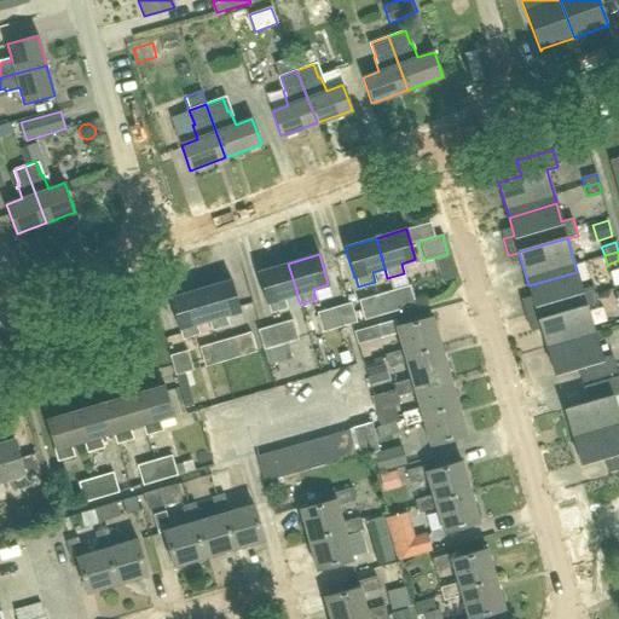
[(284,298),(296,294),(298,294),(288,264),(258,273),(266,302),(267,302),(270,312),(287,307),(284,298)]
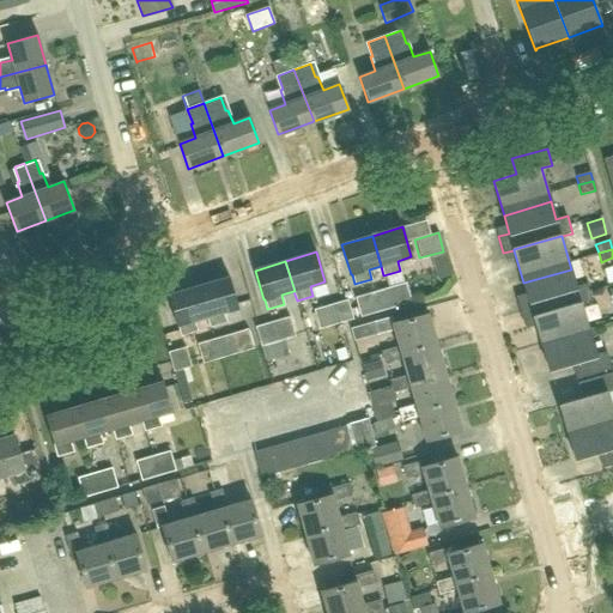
[(595,262),(576,266),(578,278),(598,274),(595,262)]
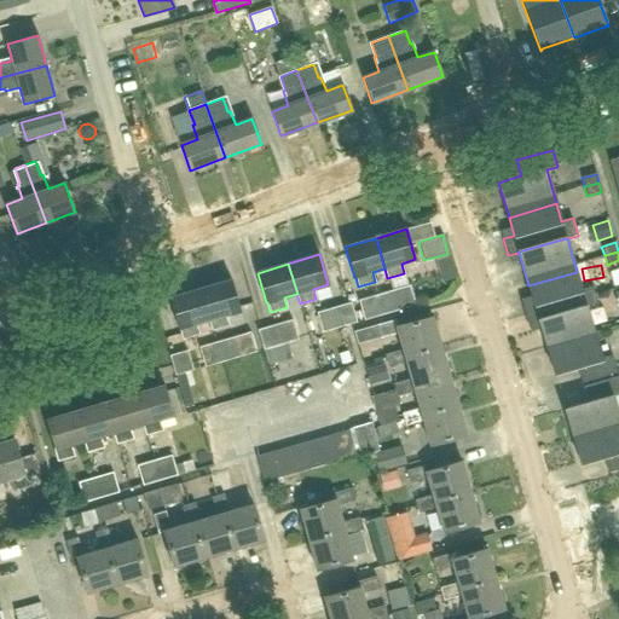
[(528,285),(533,304),(522,307),(528,324),(539,320),(538,320),(586,306),(586,307),(597,304),(593,287),(582,290),(577,272),(528,285)]
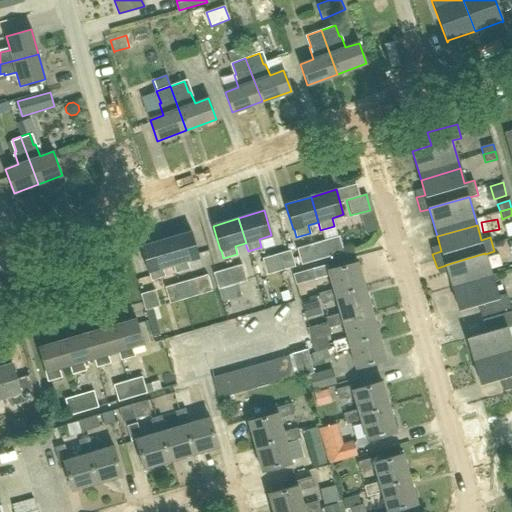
[(173,264),(175,273),(189,269),(186,260),(199,257),(192,232),(166,239),(173,264)]
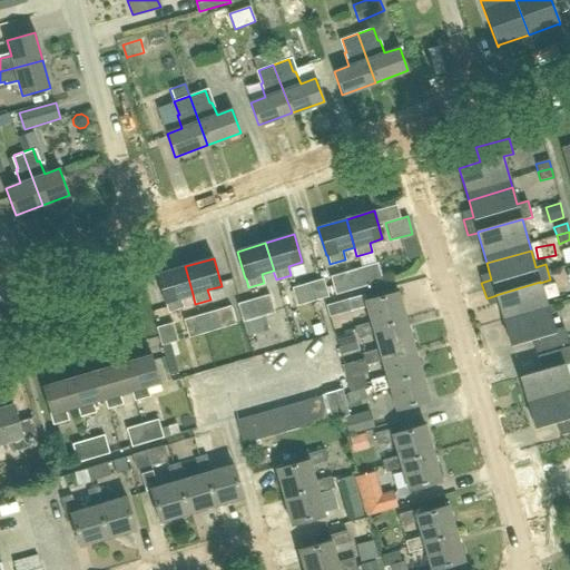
[(377,263),(362,267),(366,285),(382,281),(377,263)]
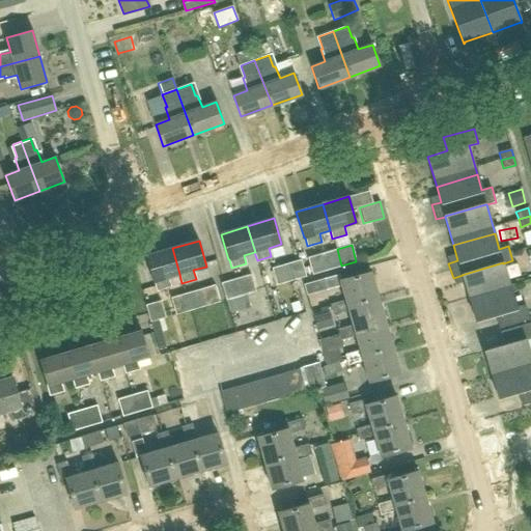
[(179,274),(172,248),(145,256),(154,282),(154,281),(157,290),(171,286),(168,277),(179,274)]
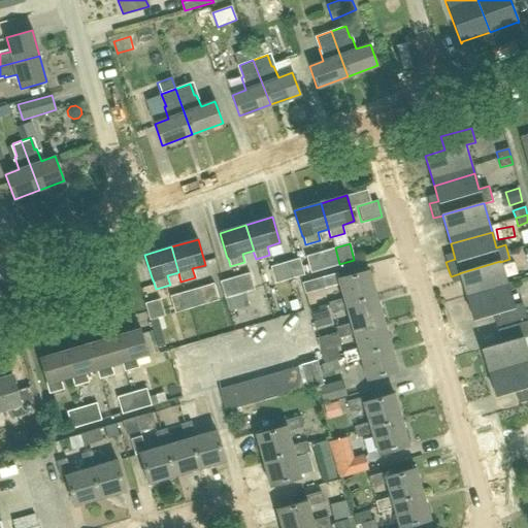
[(325,269),(339,264),(335,248),(320,253),(325,269)]
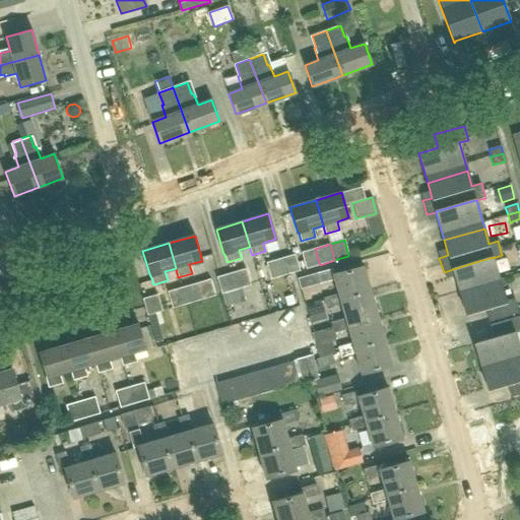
[(289,273),(300,271),(295,255),(280,259),(284,275),(289,273)]
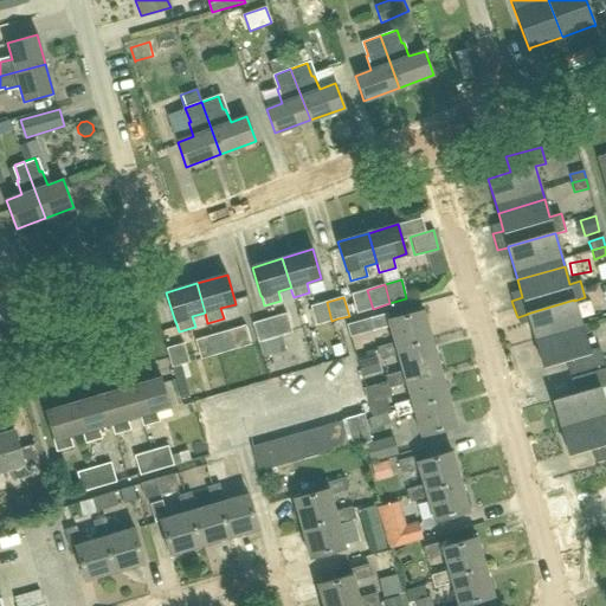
[(527,314),(528,314),(537,347),(584,333),(574,301),(574,300),(527,314)]
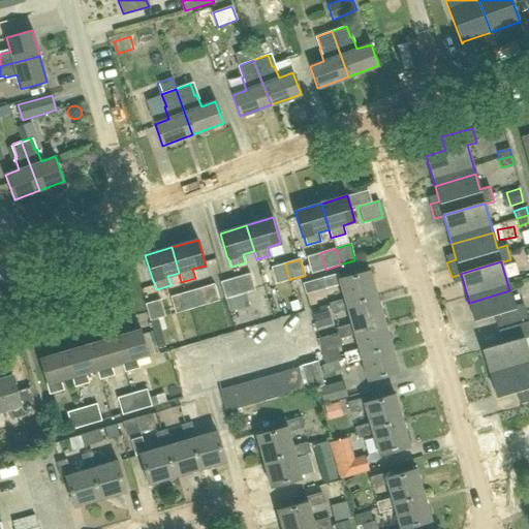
[(344,299),(346,305),(376,297),(369,271),(341,279),(339,273),(322,278),(303,283),(306,293),(325,288),(340,284),(344,299)]
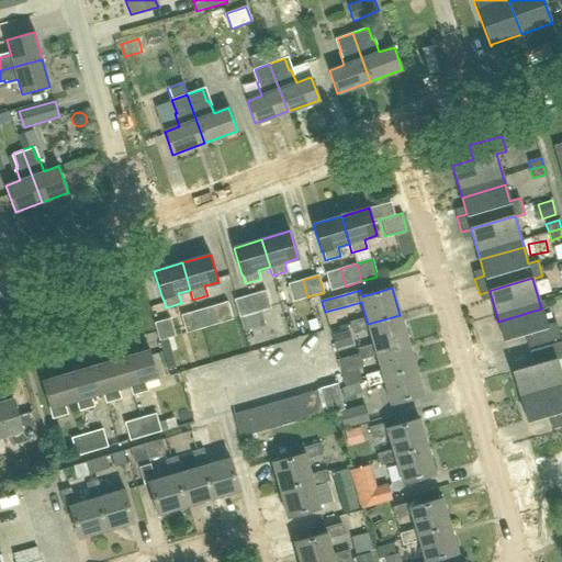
[(234,300),(239,317),(255,313),(250,295),(234,300)]
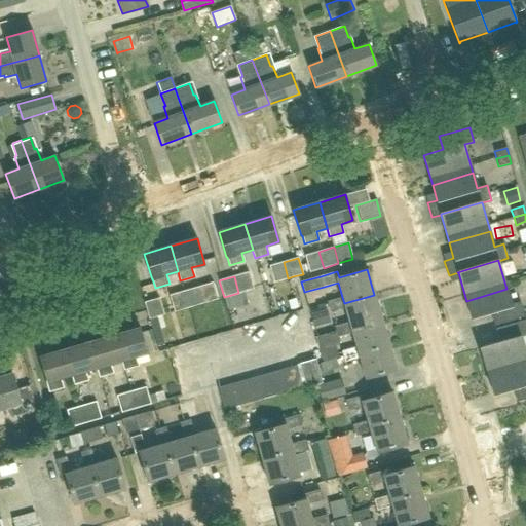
[(184,291),(188,307),(203,303),(198,287),(184,291)]
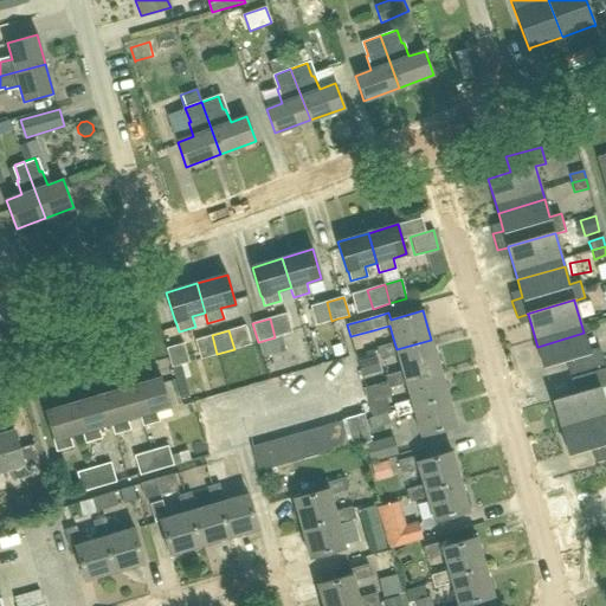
[(537,347),(542,366),(566,360),(569,375),(605,365),(600,348),(590,352),(584,333),(537,347)]
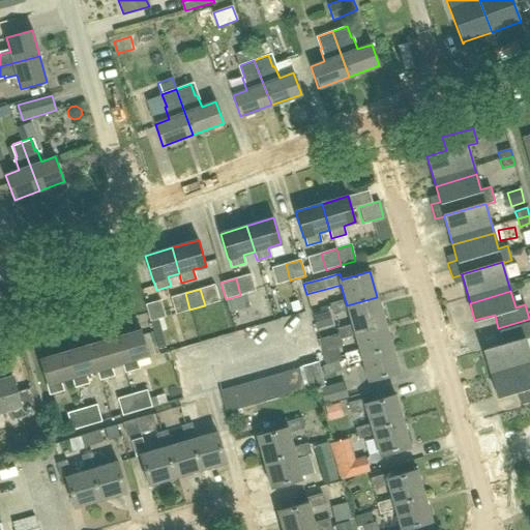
[(332,314),(348,310),(352,324),(354,330),(384,322),(377,297),(347,305),(345,299),(329,303),(332,314)]
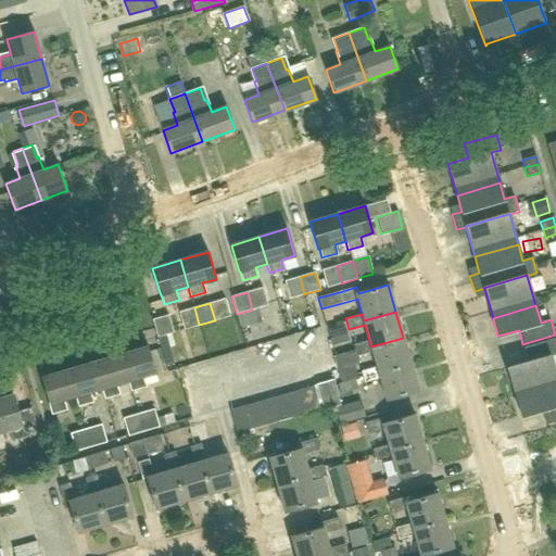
[(168,315),(152,319),(158,338),(174,332),(168,315)]
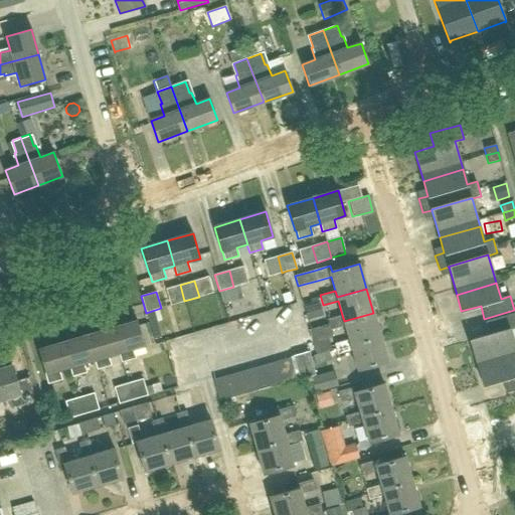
[(316,306),(305,309),(308,319),(319,316),(316,306)]
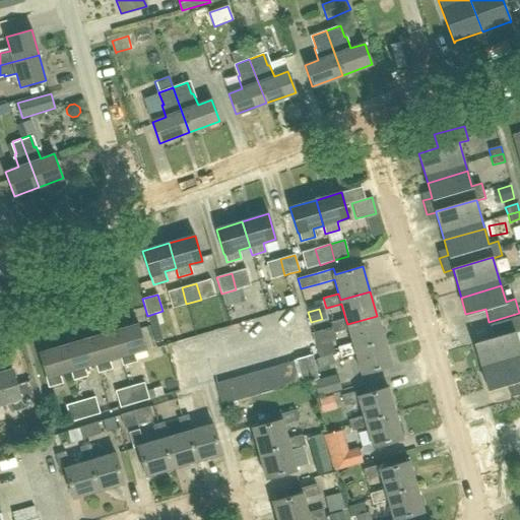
[(348,328),(352,342),(353,348),(384,340),(377,316),(347,324),(345,318),(331,322),(334,332),(348,328)]
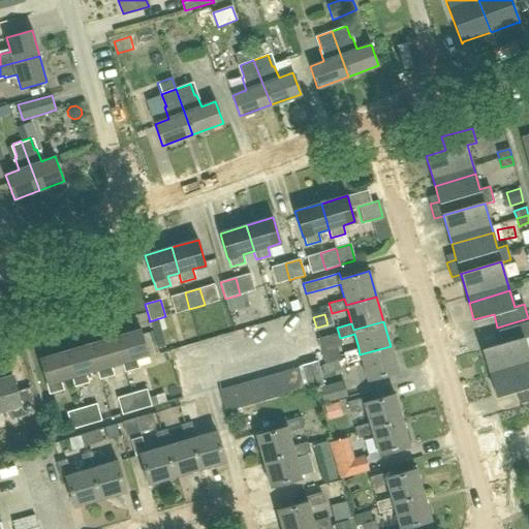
[(502,344),(483,350),(490,373),(528,362),(528,356),(524,339),(528,337),(528,321),(528,322),(498,331),(502,344)]
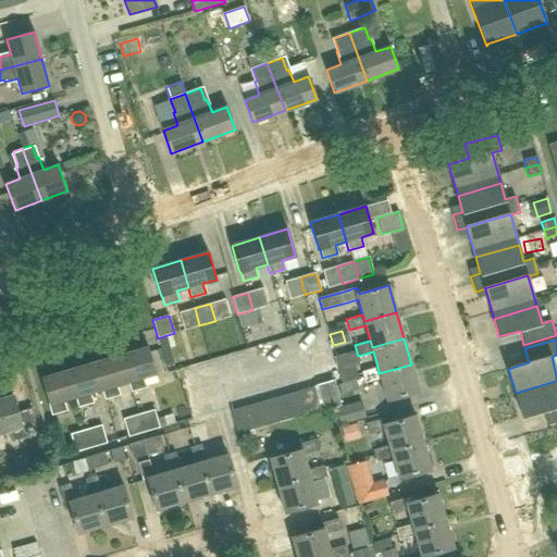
[(156,374),(148,347),(121,355),(128,382),(131,391),(147,386),(145,378),(156,374)]
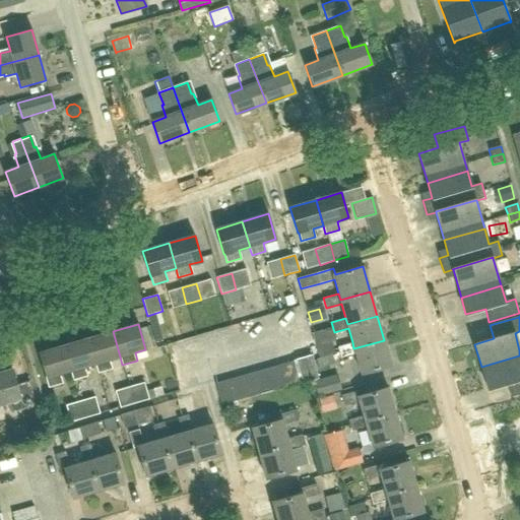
[(113,369),(110,360),(120,356),(113,331),(88,338),(95,364),(98,373),(113,369)]
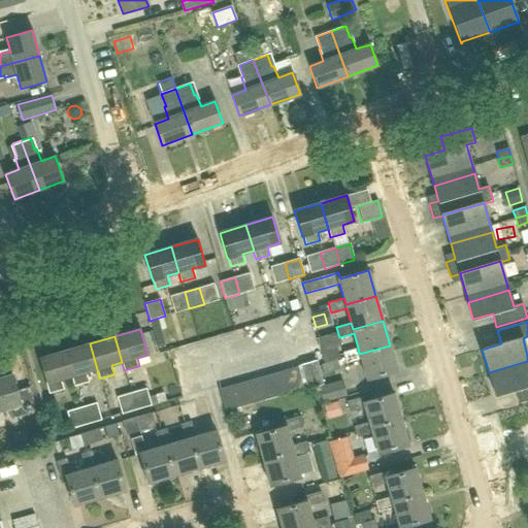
[(86,372),(97,369),(90,343),(65,351),(72,376),(71,376),(73,386),(89,382),(86,372)]
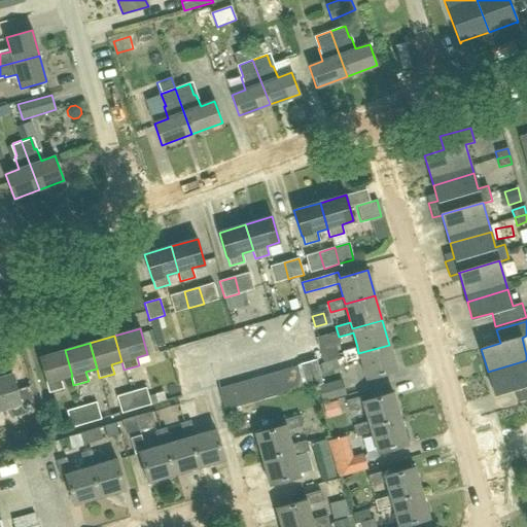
[(366,379),(396,371),(389,345),(358,353),(357,347),(343,352),(346,362),(360,358),(366,379)]
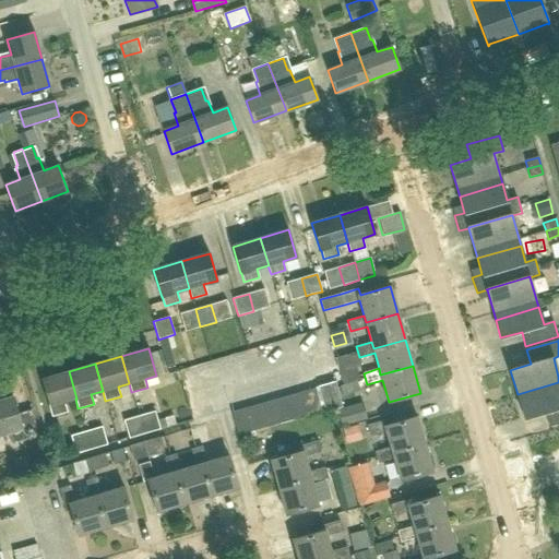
[(360,367),(341,372),(344,384),(364,379),(360,367)]
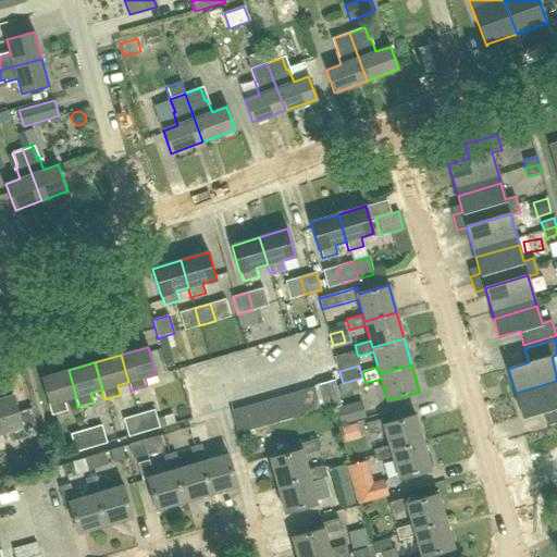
[(64,400),(75,397),(76,397),(69,370),(41,378),(51,415),(67,410),(64,400)]
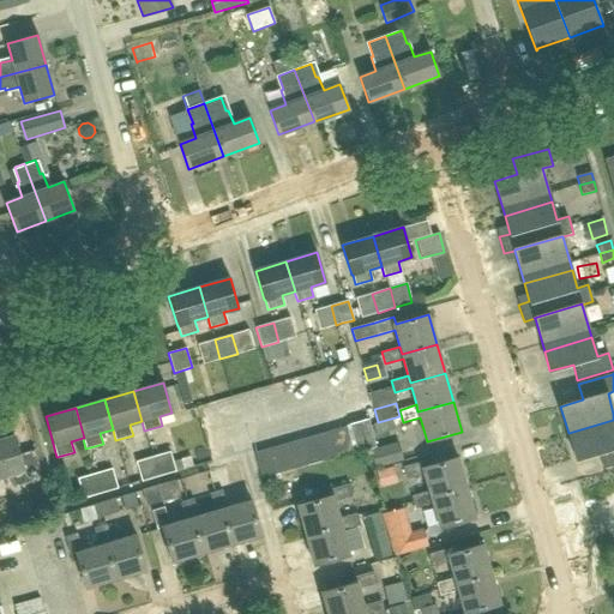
[(379,434),(397,428),(395,419),(375,423),(379,434)]
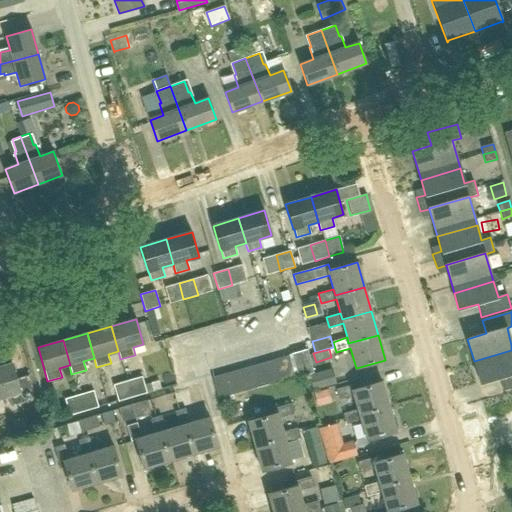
[(511,350),(474,361),(480,384),(499,378),(503,391),(511,388),(511,350)]
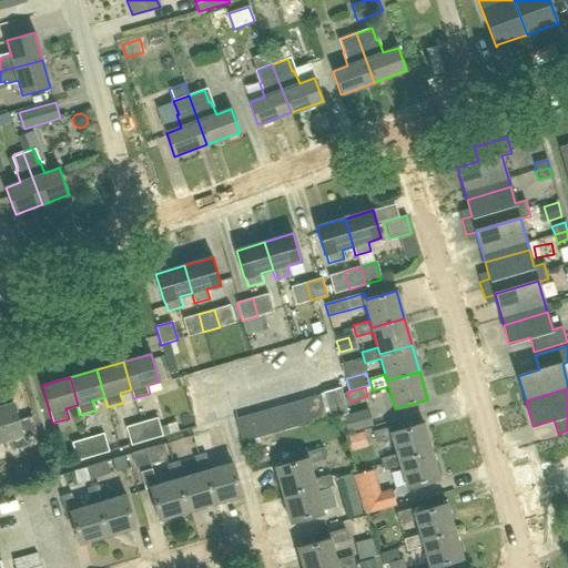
[(331,417),(340,414),(346,413),(340,389),(324,394),(331,417)]
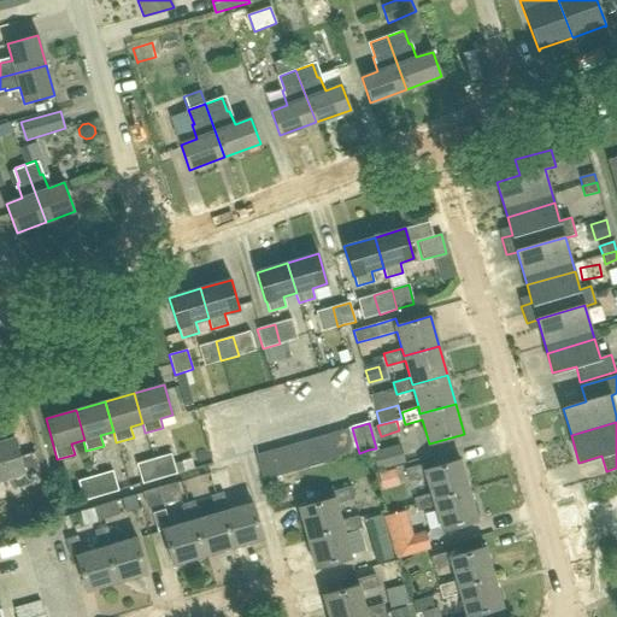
[(342,458),(356,454),(347,429),(334,433),(342,458)]
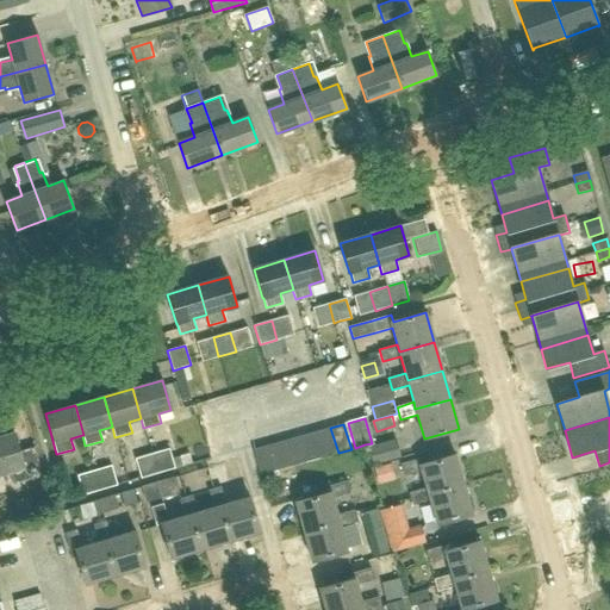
[(317,431),(325,456),(338,453),(330,428),(317,431)]
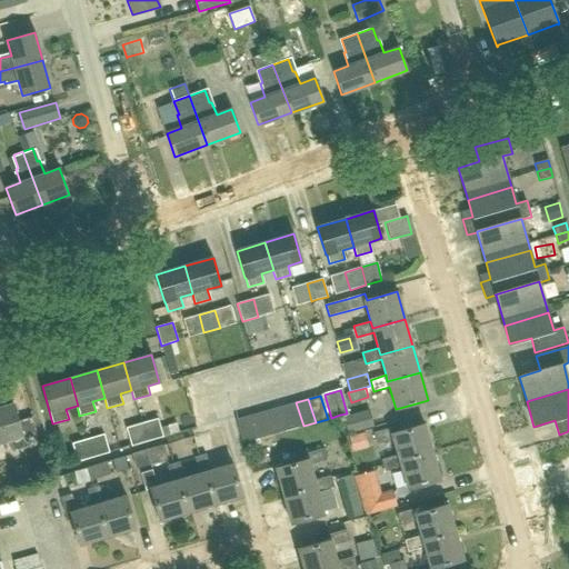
[(303,426),(296,402),(285,406),(291,430),(303,426)]
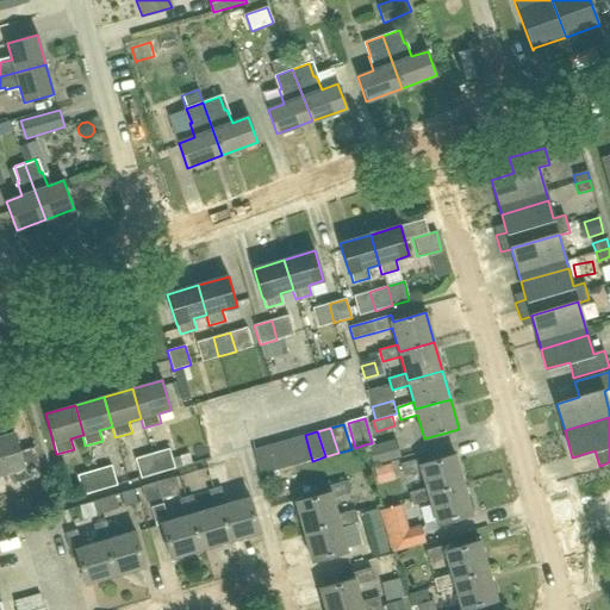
[(13,485),(43,475),(35,448),(19,453),(13,434),(0,437),(0,473),(10,472),(13,485)]
